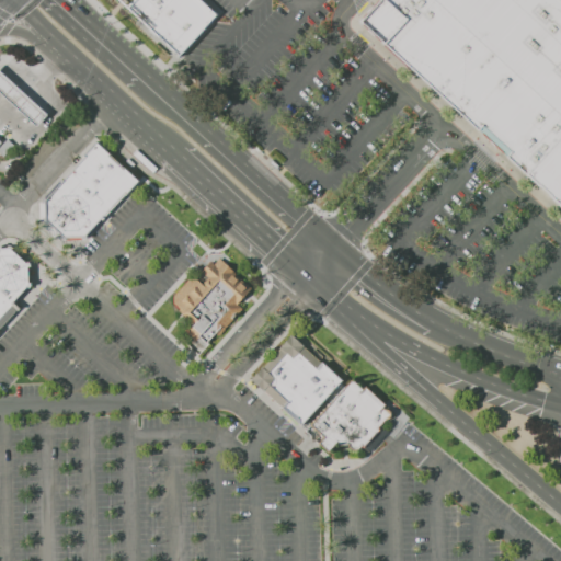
[(137,0),(202,0),(218,13),(180,55),(128,11),(137,0)]
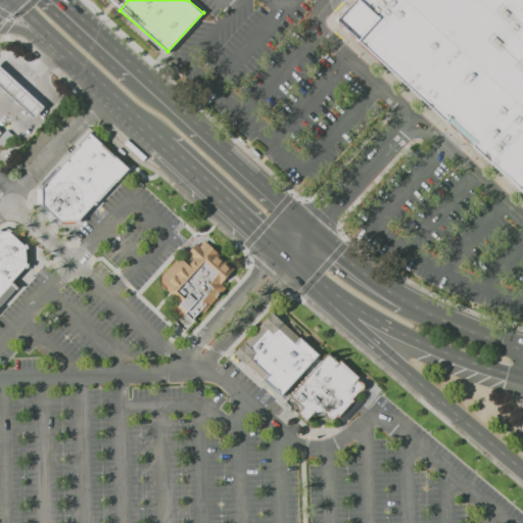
[(522,0),(522,192),(512,182),(513,181),(505,174),(504,175),(473,146),(473,145),(470,143),(468,143),(466,143),(465,143),(463,142),(462,141),(461,141),(459,140),(458,139),(457,138),(455,137),(454,135),(453,134),(452,132),(450,131),(450,129),(449,127),(449,125),(449,124),(447,122),(446,122),(360,42),(359,43),(334,19),(351,0),(522,0)]
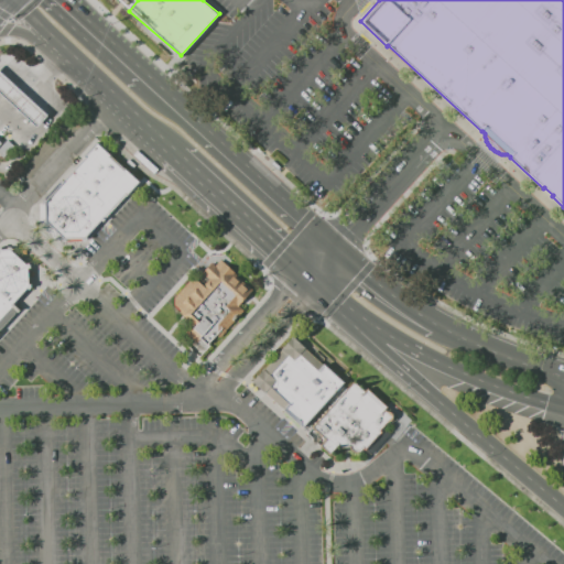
[(38,127),(0,91),(0,69),(49,116),(38,127)]
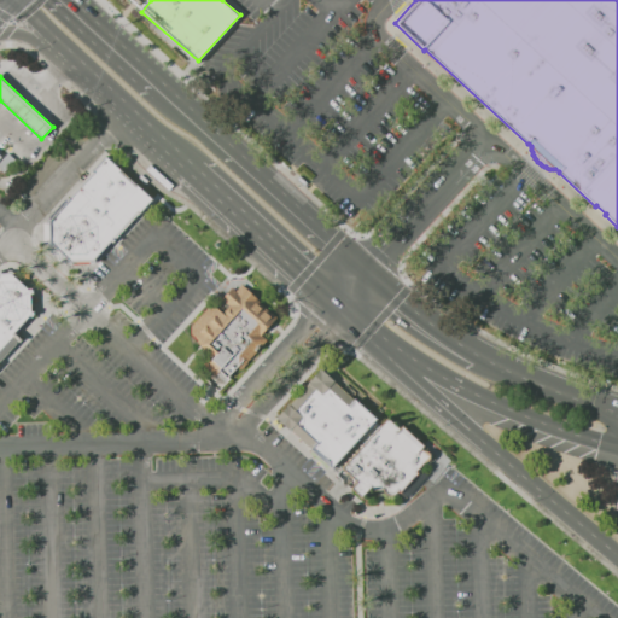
[(70,264),(68,262),(69,260),(53,245),(52,246),(50,244),(48,242),(51,242),(51,238),(45,238),(45,222),(48,222),(47,220),(70,197),(93,172),(92,172),(106,156),(122,170),(138,185),(139,185),(153,199),(139,215),(139,214),(116,239),(117,239),(97,261),(94,263),(92,263),(92,264),(73,264),(70,264)]
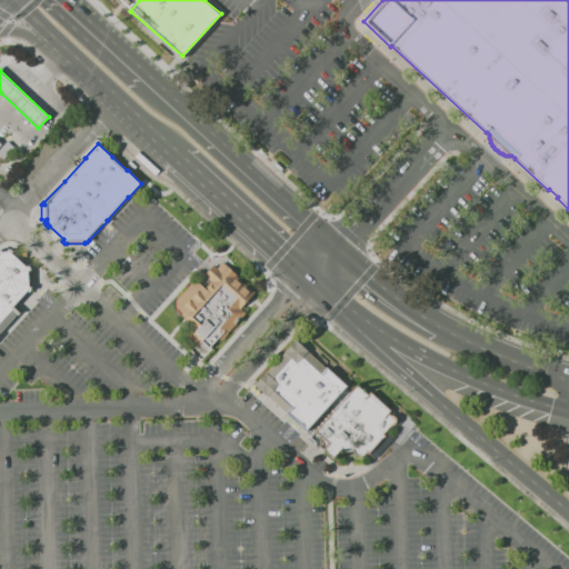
[(0,249),(2,249),(2,251),(8,250),(8,248),(11,248),(15,251),(15,250),(30,265),(29,265),(31,267),(32,270),(33,286),(32,286),(32,290),(30,292),(16,308),(21,312),(19,315),(18,313),(0,332),(0,249)]
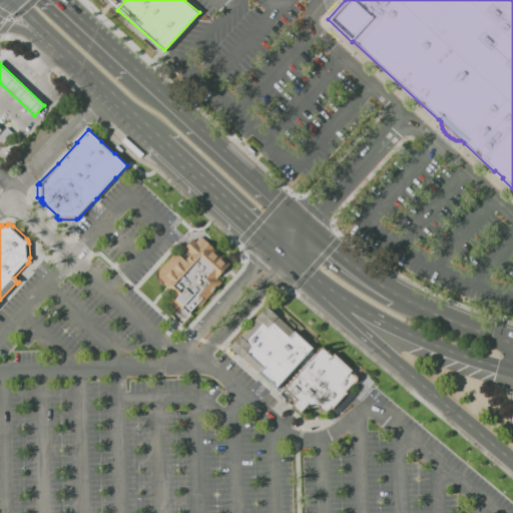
[(159,277),(159,272),(173,255),(179,255),(184,260),(190,253),(184,247),(192,238),(196,241),(200,235),(215,249),(215,250),(225,260),(225,259),(230,264),(217,278),(222,283),(206,300),(207,301),(201,307),(198,305),(190,313),(192,315),(182,325),(171,315),(176,309),(168,302),(175,295),(166,286),(167,284),(159,277)]
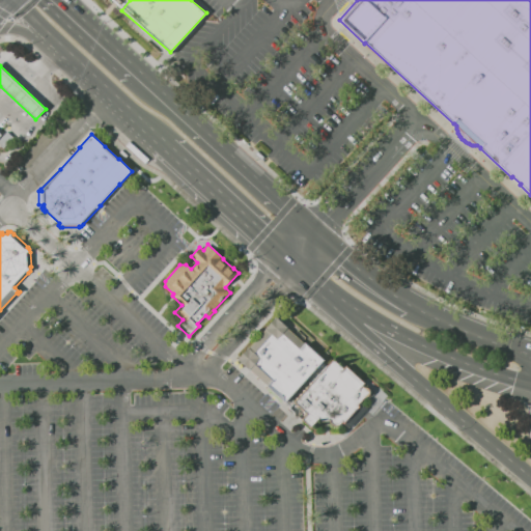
[(285,402),(267,386),(268,385),(250,369),(239,359),(249,347),(267,329),(266,329),(276,316),(288,328),(287,328),(305,343),(305,342),(325,360),(285,402)]
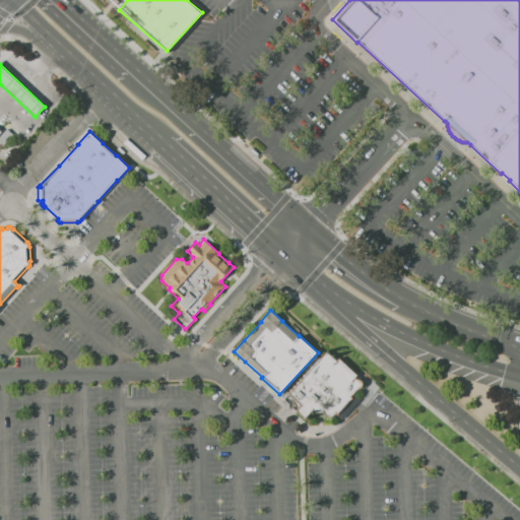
[(316,412),(313,410),(305,419),(296,411),(296,410),(283,399),(327,351),(337,361),(339,359),(358,375),(367,384),(360,392),(358,390),(354,393),(361,399),(343,418),(338,414),(337,415),(336,413),(334,415),(332,416),(330,416),(328,416),(326,416),(325,415),(324,414),(324,412),(323,412),(316,412)]
